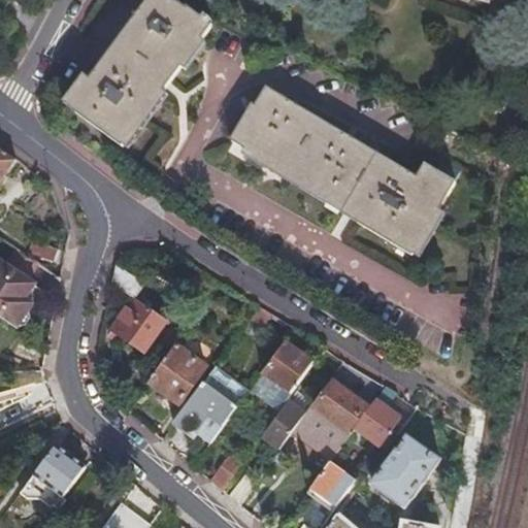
[(170,0),(145,0),(89,81),(81,76),(62,104),(74,112),(73,113),(102,134),(101,135),(119,147),(120,145),(119,144),(206,26),(208,27),(209,26),(206,24),(208,21),(202,17),(200,19),(192,13),(194,11),(190,9),(189,10),(185,8),(184,9),(170,0)]
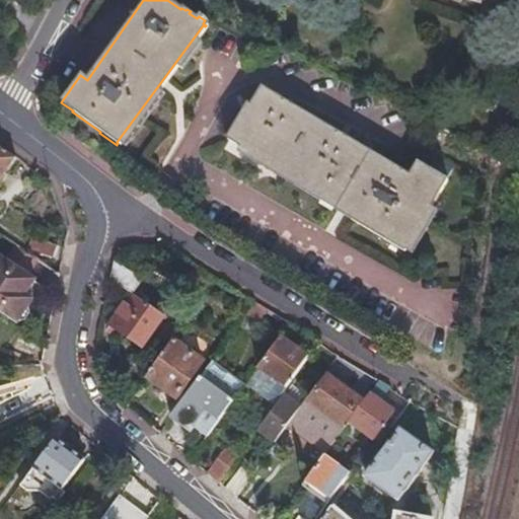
[(380,236),(403,249),(446,178),(416,160),(409,172),(260,85),(248,103),(245,101),(224,136),(351,210),(348,216),(380,235),(380,236)]
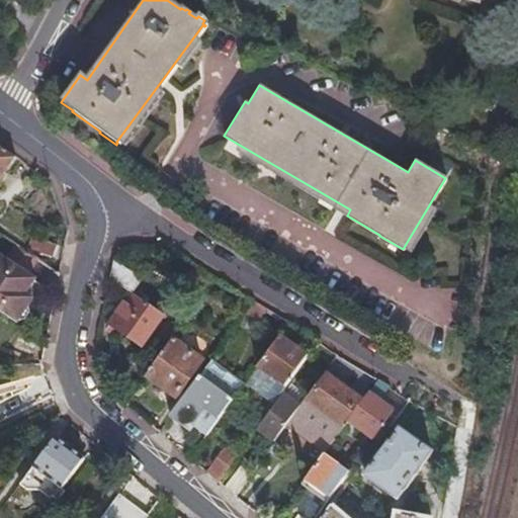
[(139,156),(155,166),(171,137),(155,127),(139,156)]
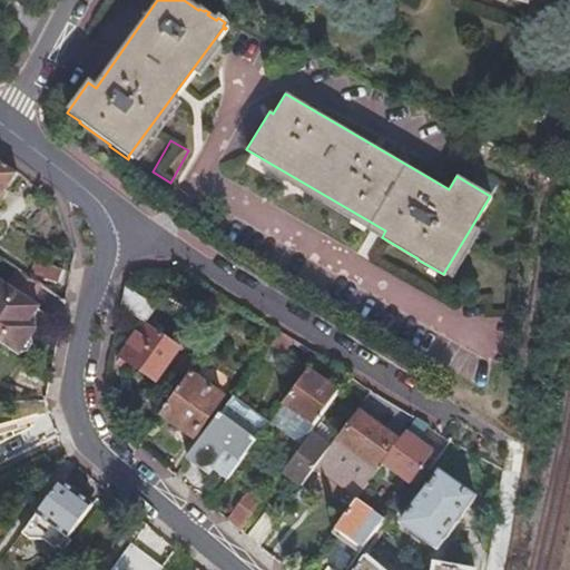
[(0,200),(18,174),(0,161),(0,200)]
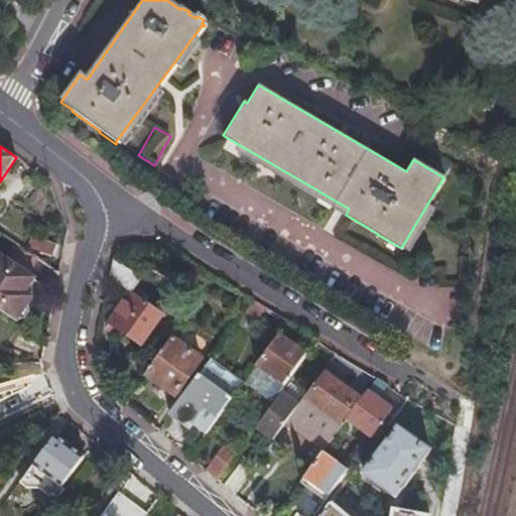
[(0,255),(28,273),(37,258),(0,232),(0,255)]
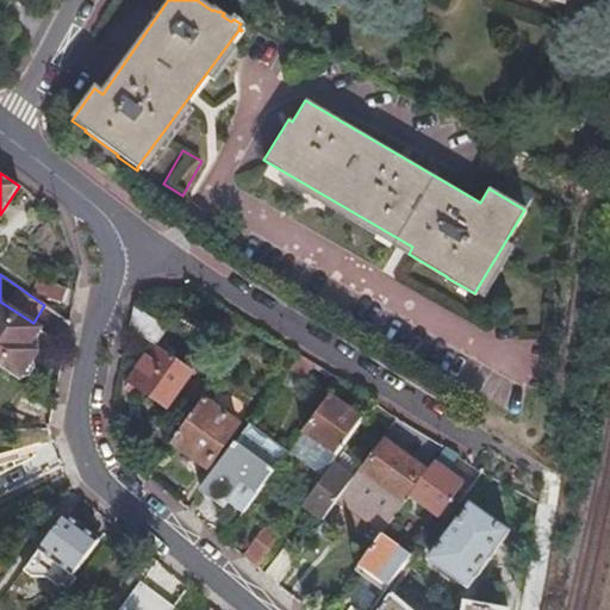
[(67,287),(42,279),(37,293),(62,303),(67,287)]
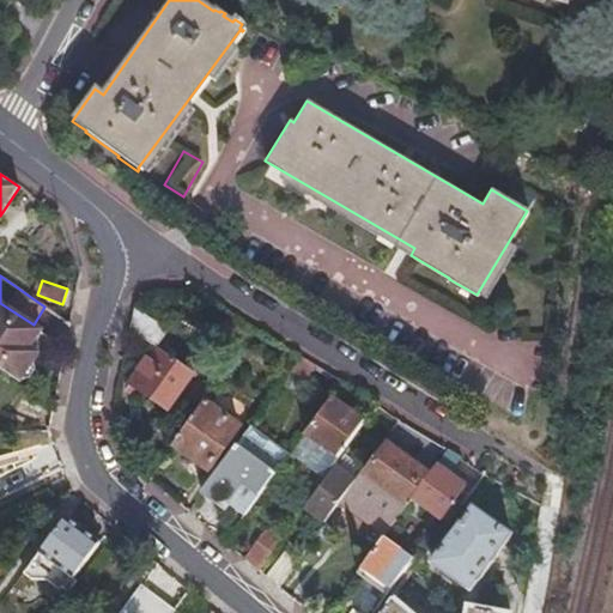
[(0,368),(20,383),(22,381),(30,380),(36,370),(34,362),(40,353),(31,347),(42,331),(34,325),(0,303),(0,368)]
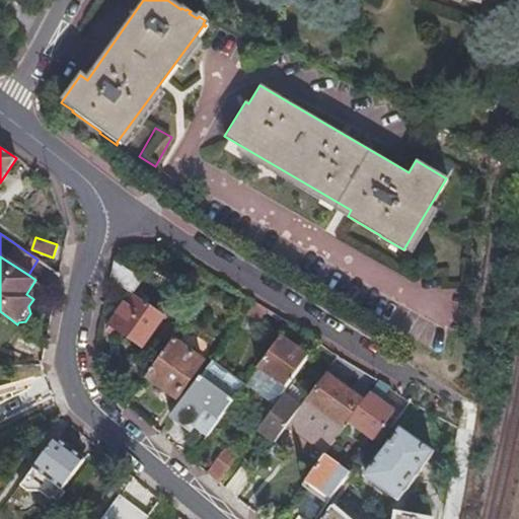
[(145,281),(116,261),(112,280),(132,295),(134,296),(145,281)]
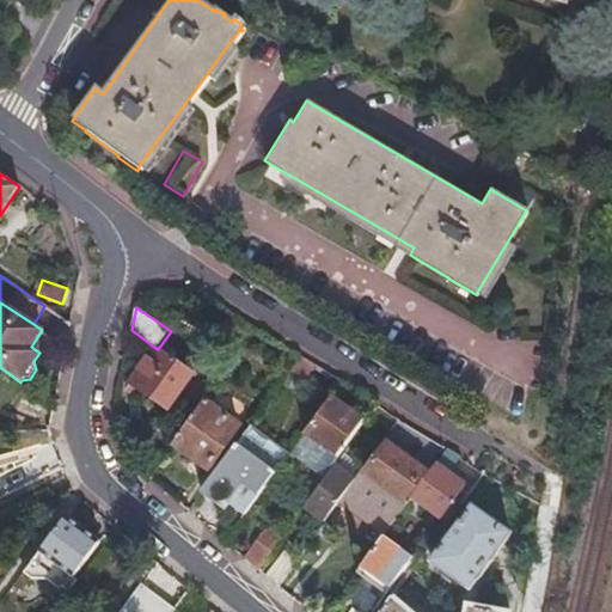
[(158,349),(155,348),(129,383),(163,408),(189,372),(158,349)]
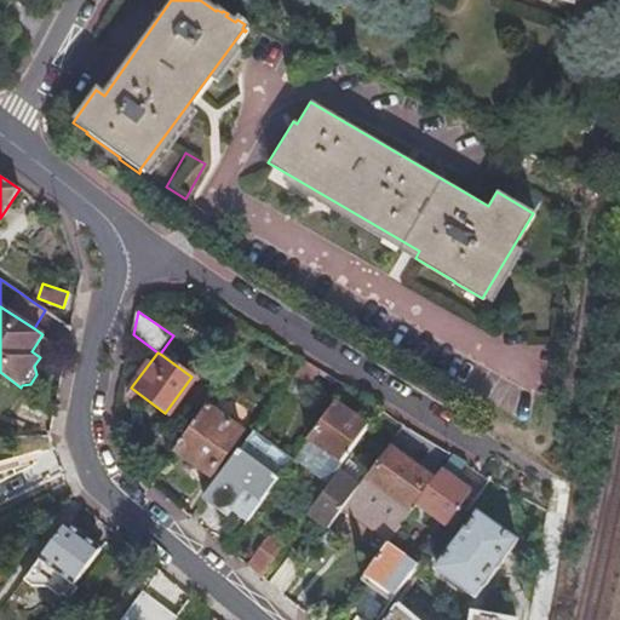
[(328,453),(344,464),(372,426),(337,401),(309,438),(328,453)]
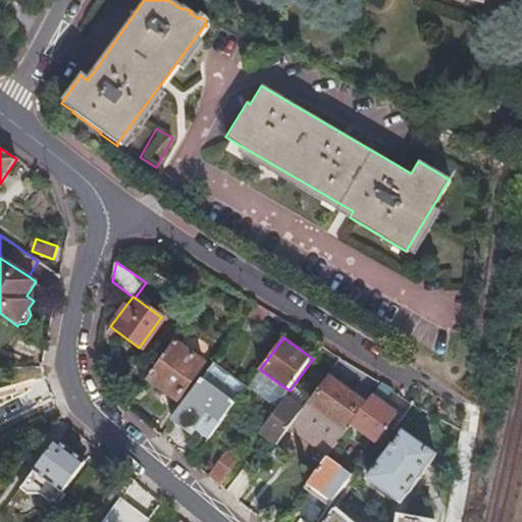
[(174,342),(148,378),(177,400),(204,364),(174,342)]
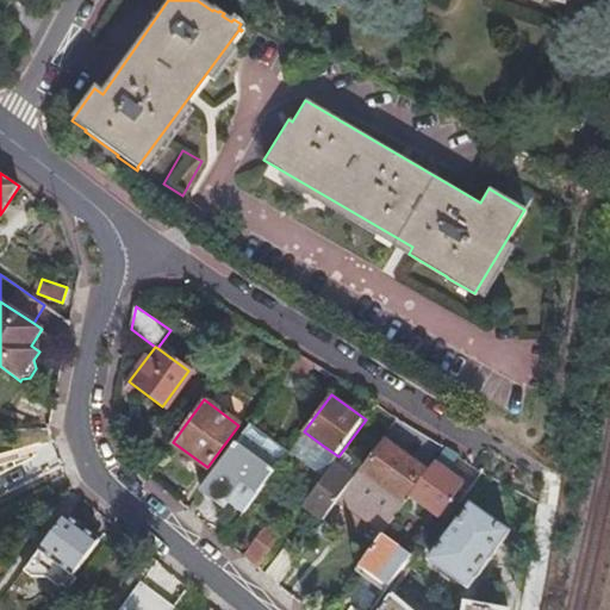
[(249,424),(235,443),(274,472),(288,453),(249,424)]
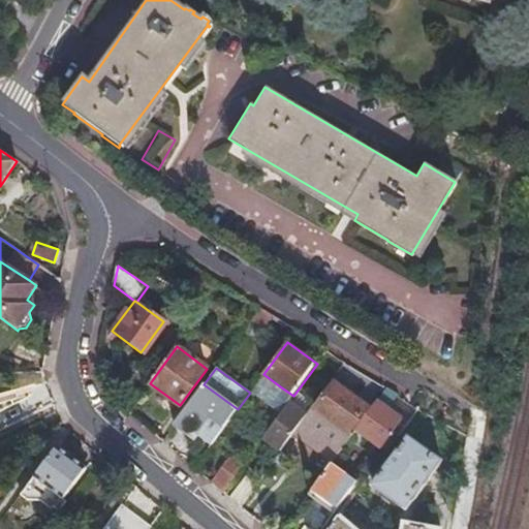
[(306,413),(293,430),(333,460),(334,458),(350,435),(348,433),(368,405),(341,386),(346,380),(336,373),(306,413)]
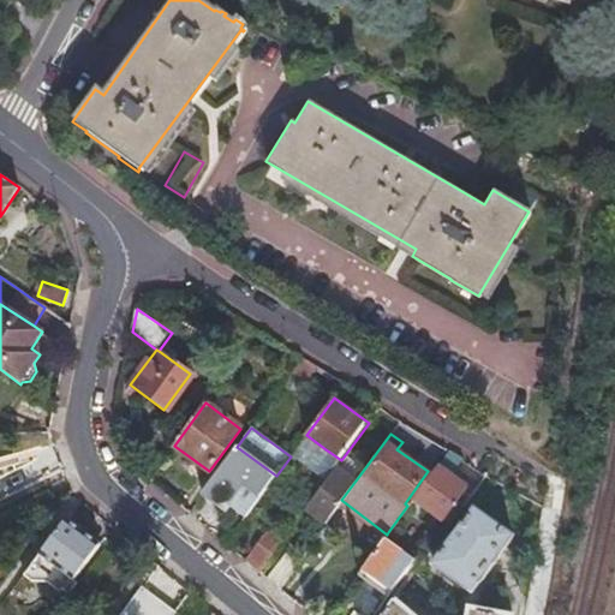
[(306,435),(292,454),(311,469),(326,449),(306,435)]
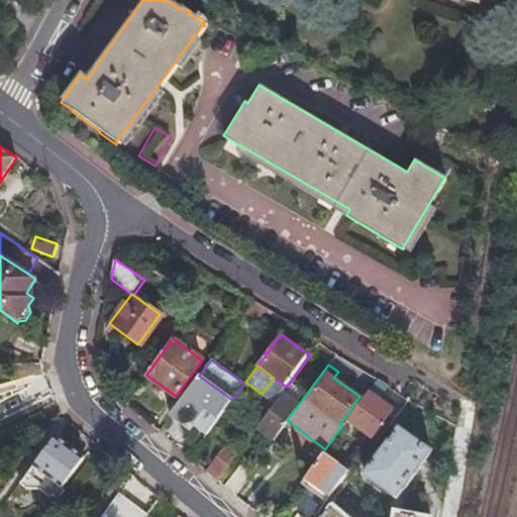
[(194,424),(207,434),(232,400),(199,376),(171,415),(185,426),(186,425),(191,429),(194,424)]
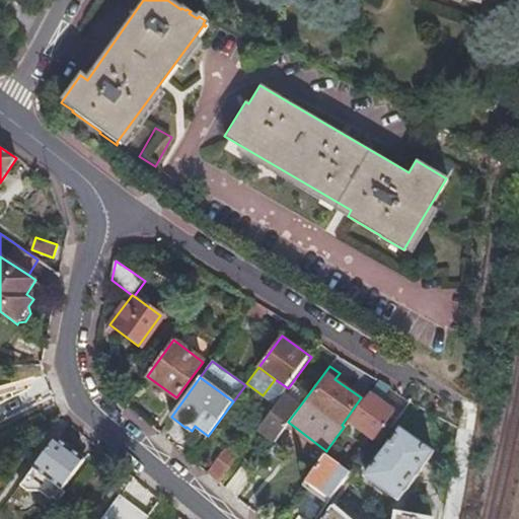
[(390,388),(378,380),(369,392),(348,421),(378,444),(402,412),(383,397),(390,388)]
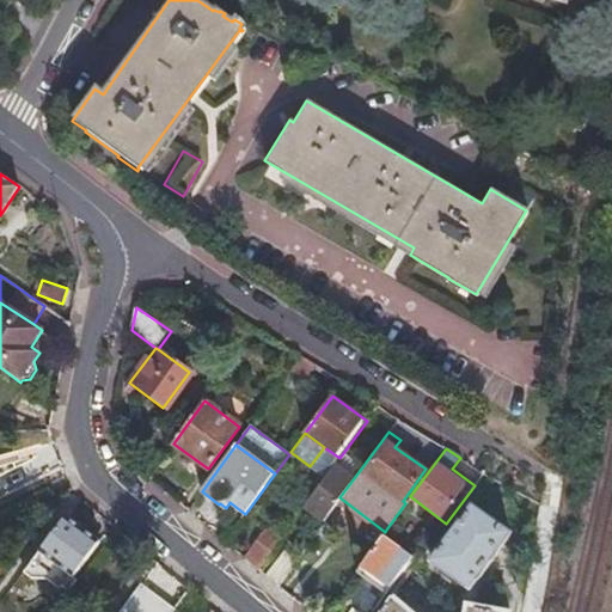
[(324,520),(340,497),(354,478),(335,464),(305,506),(324,520)]
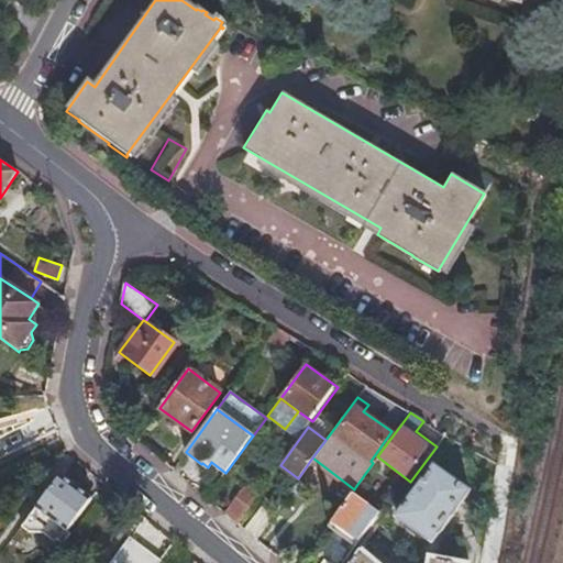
[(398,517),(433,543),(471,492),(437,466),(398,517)]
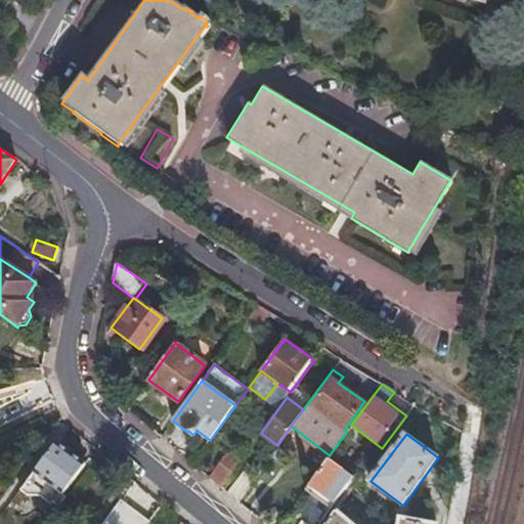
[(86,465),(57,442),(20,489),(27,495),(40,495),(49,503),(53,498),(55,500),(62,494),(86,465)]
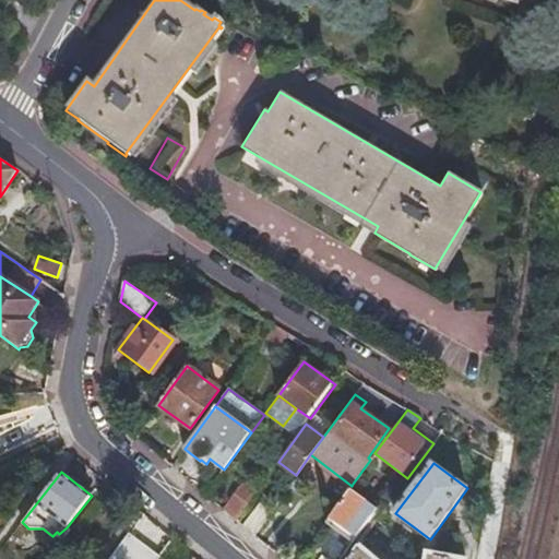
[(236,520),(259,489),(245,479),(223,509),(236,520)]
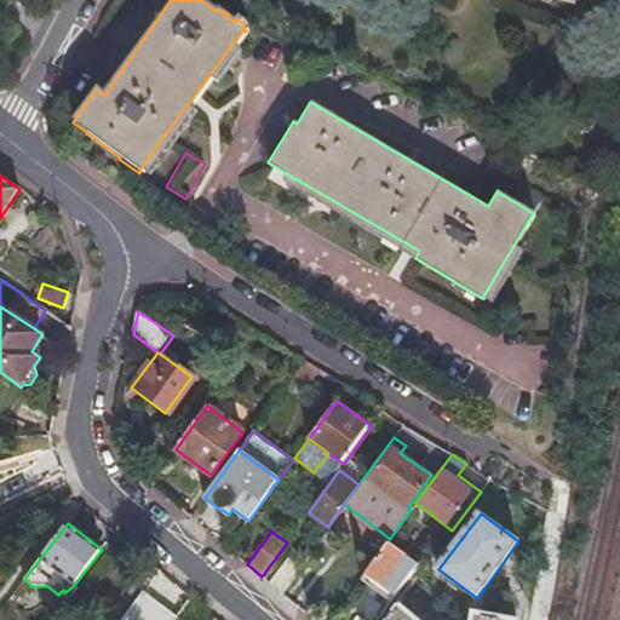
[(361,578),(391,601),(419,564),(395,545),(389,541),(361,578)]
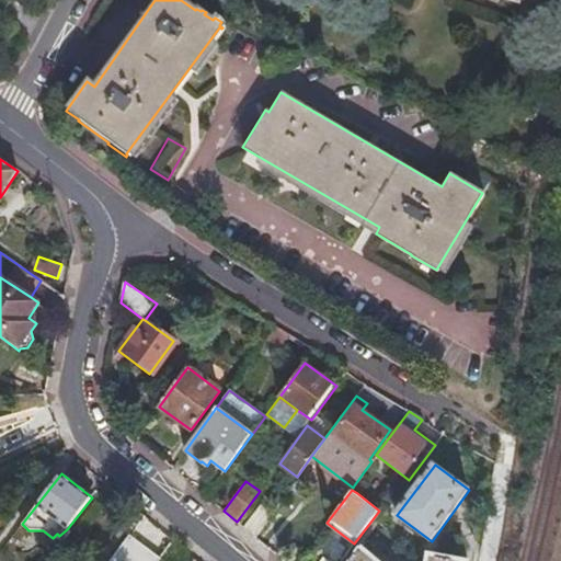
[(241,525),(254,536),(273,508),(261,500),(241,525)]
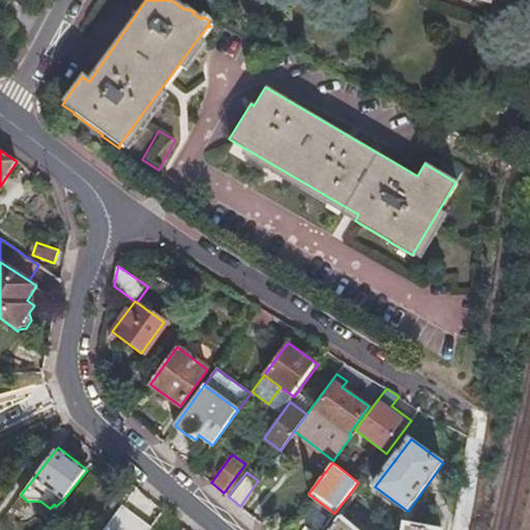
[(149,529),(164,510),(141,491),(123,516),(143,529),(149,529)]
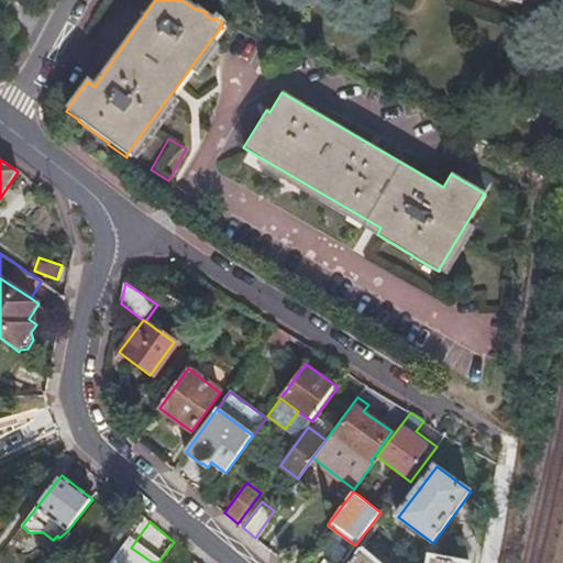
[(57,536),(53,540),(61,548),(70,534),(67,531),(59,538),(57,536)]
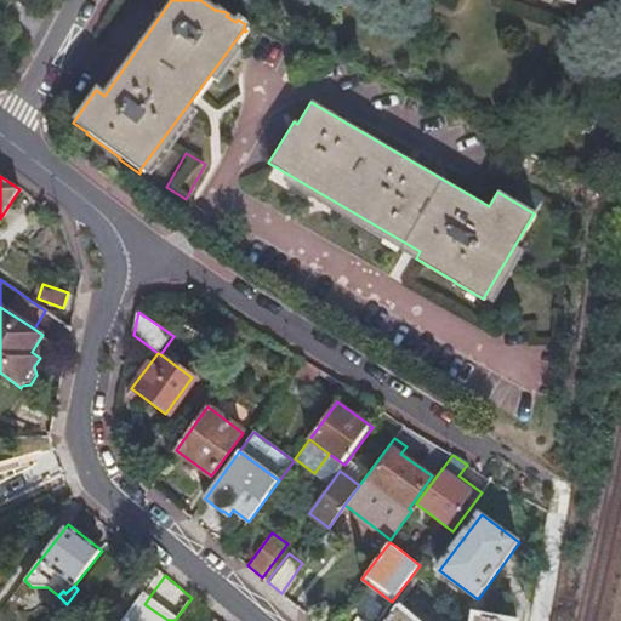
[(415,620),(398,607),(386,620),(513,620),(476,614),(473,620),(415,620)]
